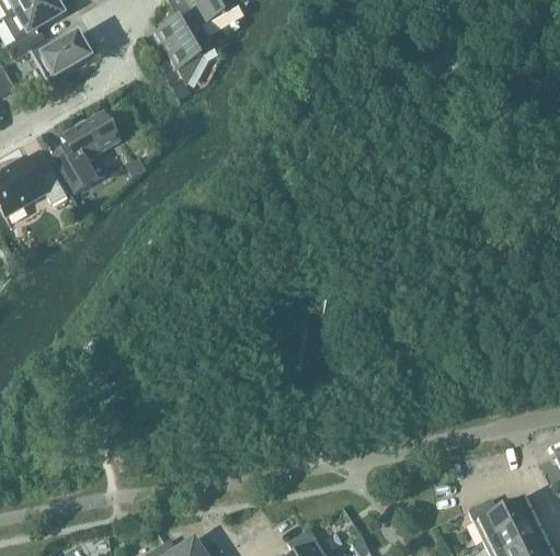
[(0,0),(0,3),(7,15),(33,0),(0,0)]
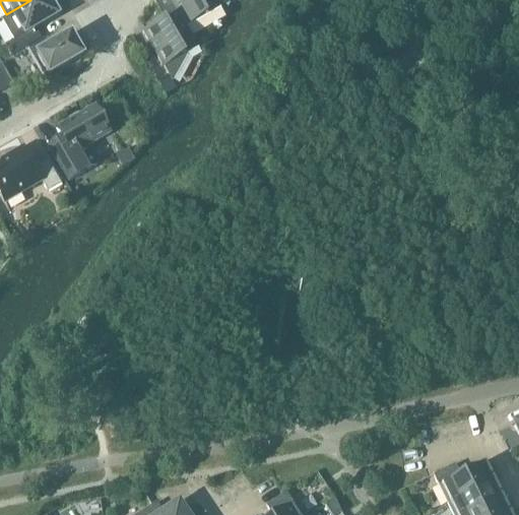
[(30,0),(6,14),(3,16),(14,37),(5,42),(11,53),(42,35),(36,24),(59,11),(57,7),(62,4),(59,0),(30,0)]
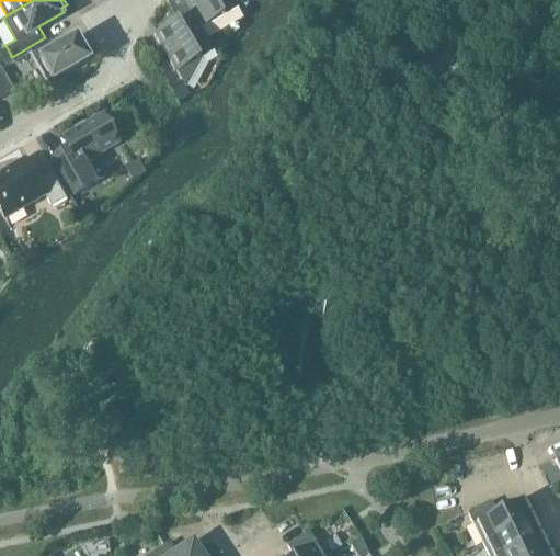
[(168,0),(181,21),(159,34),(156,29),(155,29),(186,84),(187,83),(203,57),(202,55),(215,47),(186,0),(168,0)]
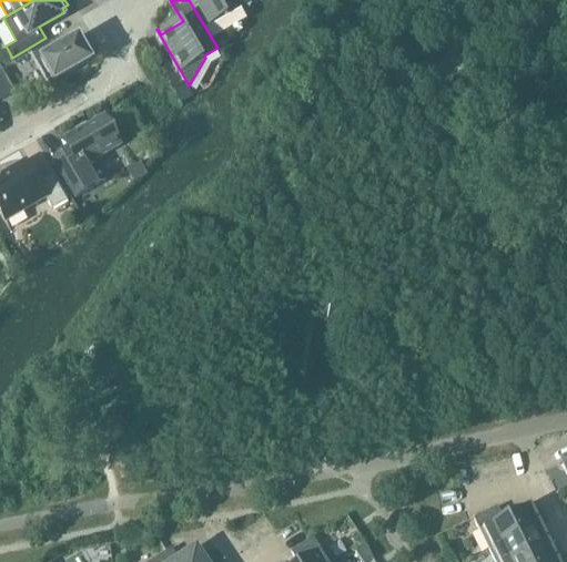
[(189,0),(218,48),(205,24),(241,4),(239,0),(189,0)]
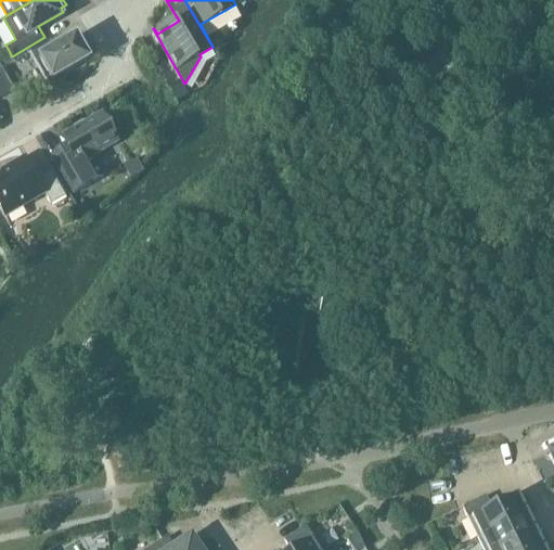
[(30,48),(48,78),(49,77),(49,76),(51,75),(53,78),(89,56),(76,35),(55,47),(50,38),(30,48)]
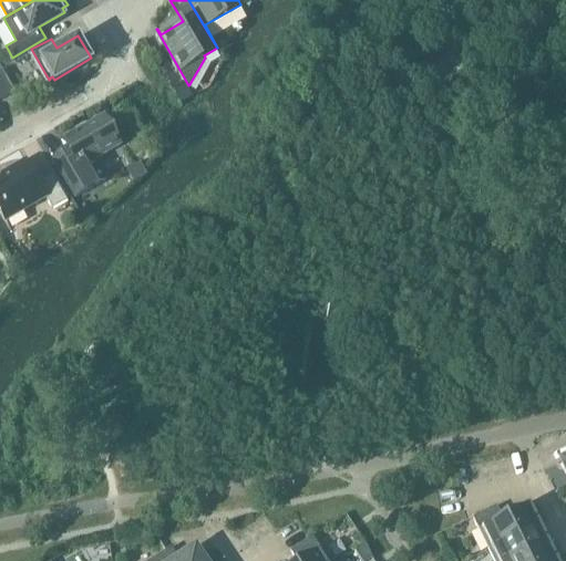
[(0,61),(0,86),(4,94),(16,87),(0,61)]
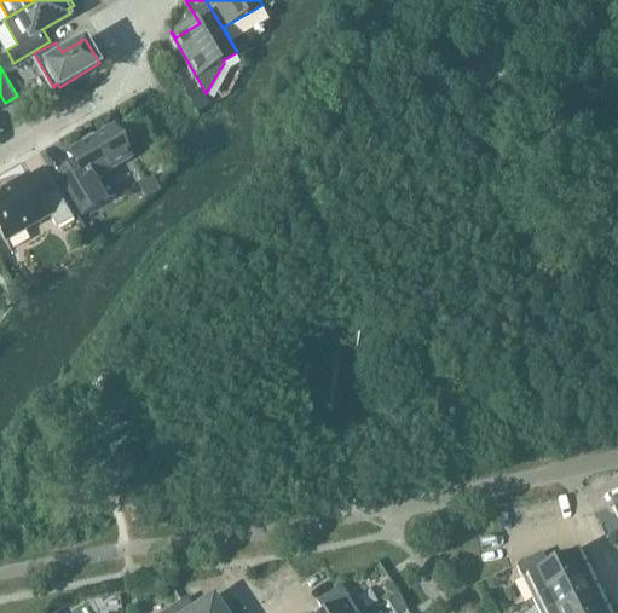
[(201,86),(189,93),(197,107),(209,100),(201,86)]
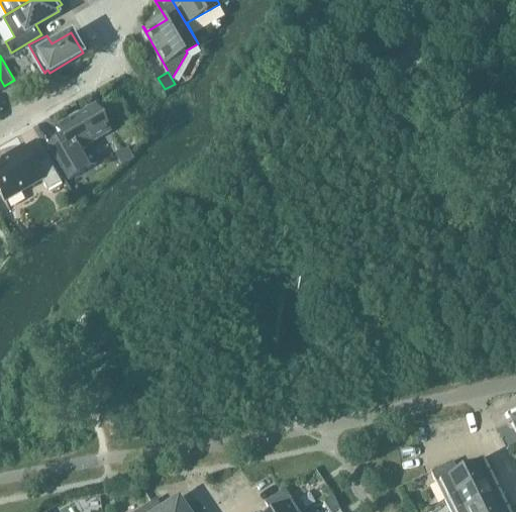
[(106,100),(97,105),(103,115),(111,110),(106,100)]
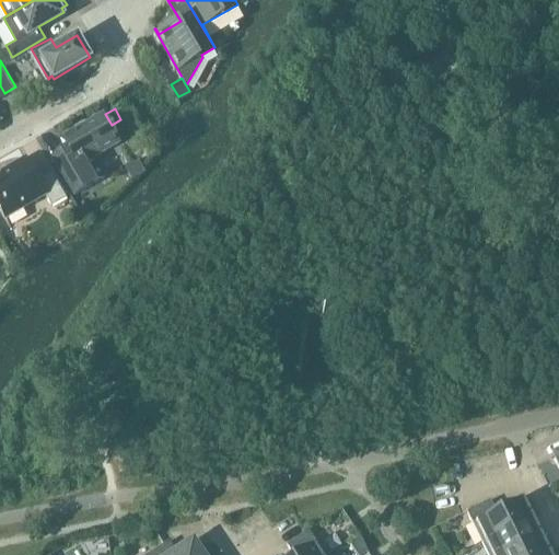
[(105,174),(94,154),(119,139),(103,111),(61,135),(68,145),(54,153),(76,191),(105,174)]
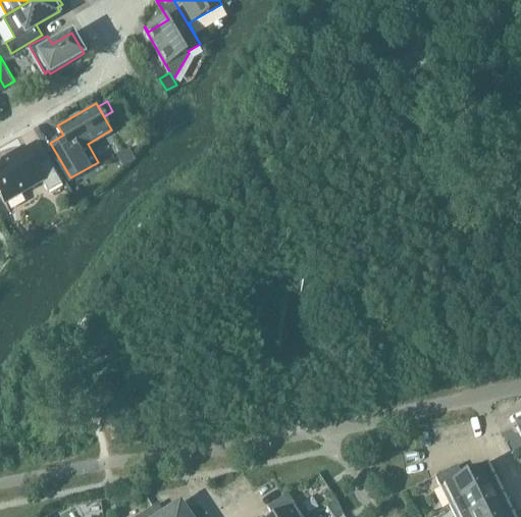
[(10,154),(0,159),(0,192),(5,200),(43,177),(49,189),(62,181),(48,156),(36,163),(24,144),(10,152),(10,154)]
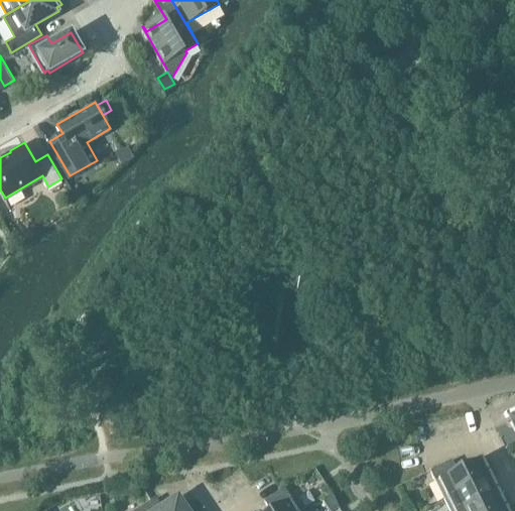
[(439,478),(448,495),(492,474),(483,457),(486,455),(458,468),(453,457),(430,468),(436,479),(439,478)]
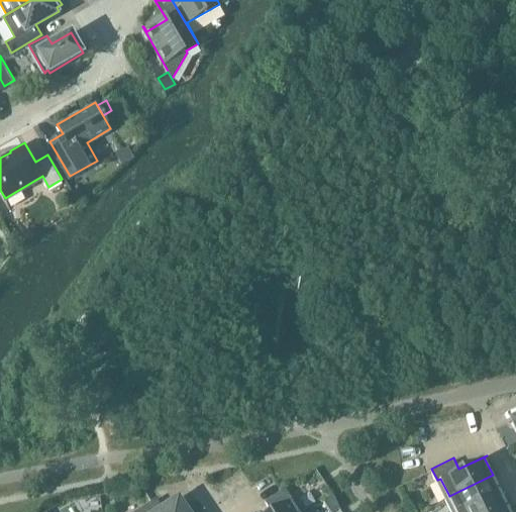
[(456,511),(460,511),(501,492),(493,475),(449,496),(456,511)]
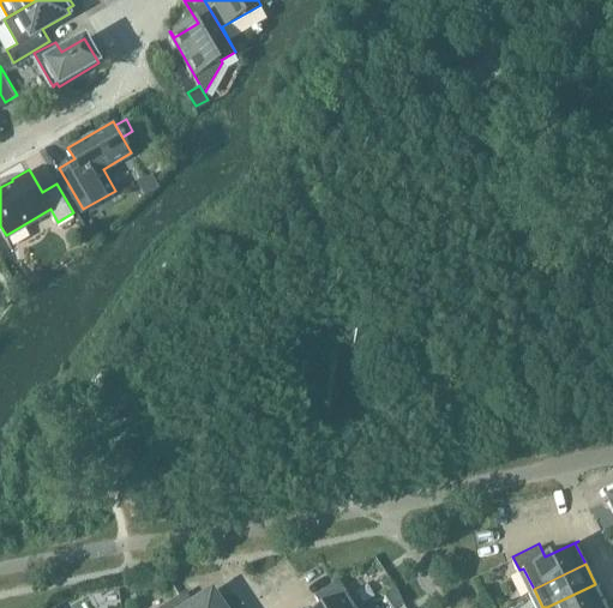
[(340,577),(335,579),(316,593),(323,605),(318,607),(354,607),(344,591),(347,590),(340,577)]
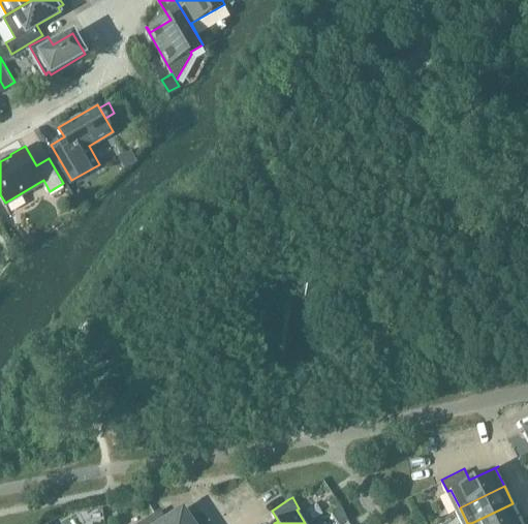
[(516,523),(522,522),(513,503),(471,523),(516,523)]
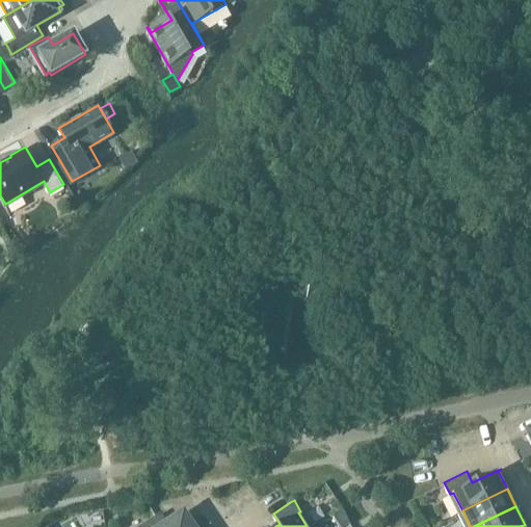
[(350,520),(344,507),(334,514),(341,525),(350,520)]
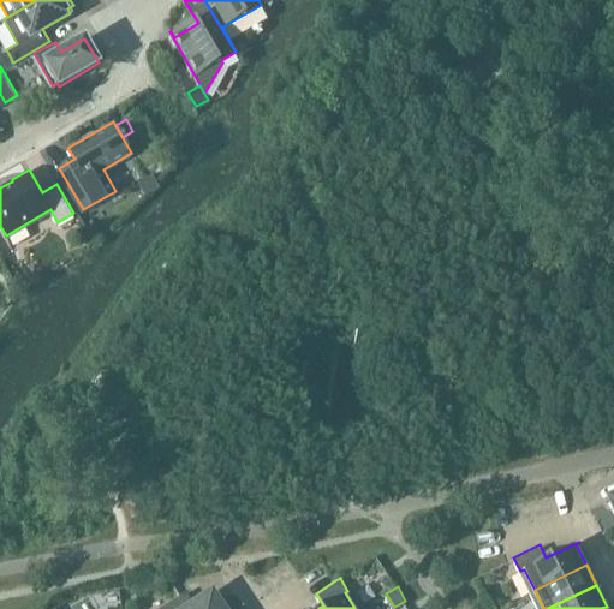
[(225,608),(215,592),(209,591),(189,605),(180,593),(156,608),(225,608)]
